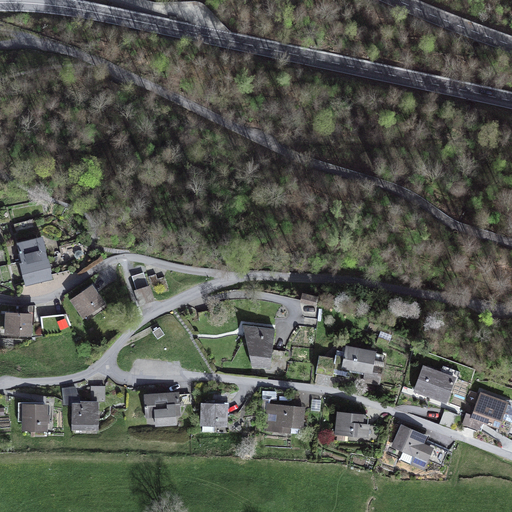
[(21,263),(19,263),(25,287),(53,280),(51,272),(52,272),(49,258),(48,258),(43,237),(17,243),(21,263)]
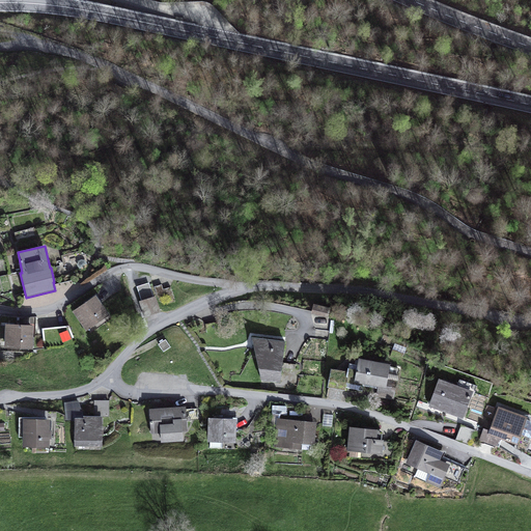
[(149,284),(138,288),(142,301),(154,298),(149,284)]
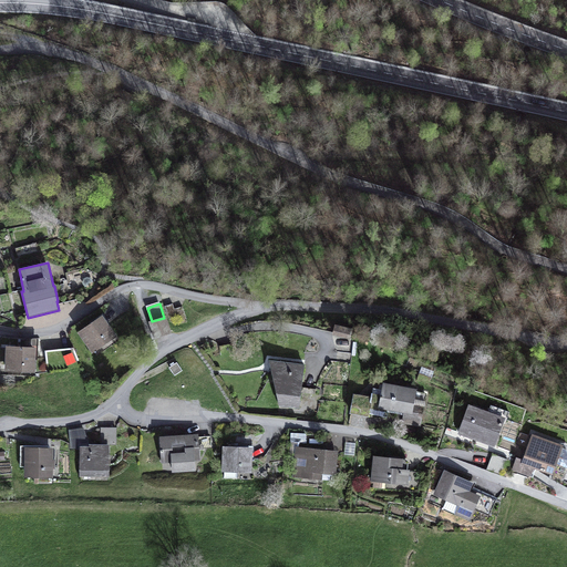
[(177,319),(179,325),(187,321),(183,307),(174,309),(173,303),(165,307),(169,321),(177,319)]
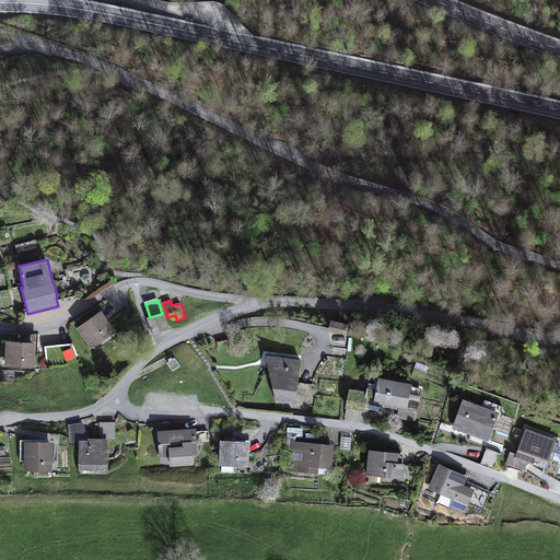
[(168,329),(163,313),(162,314),(150,317),(148,318),(153,334),(168,329)]
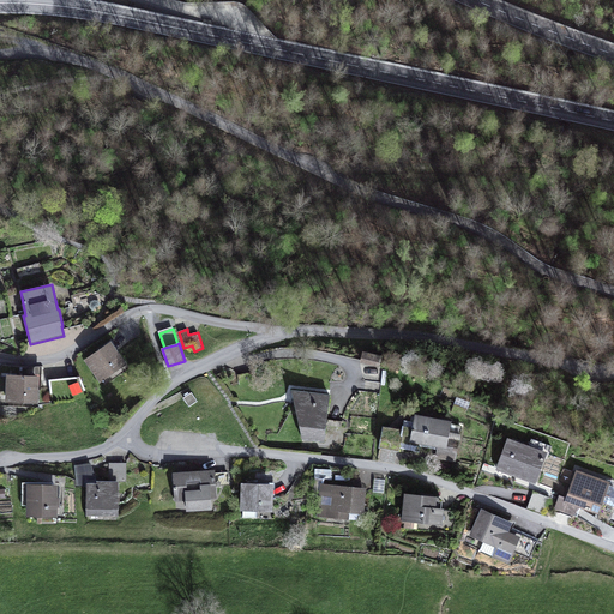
[(88,361),(101,379),(122,363),(110,345),(88,361)]
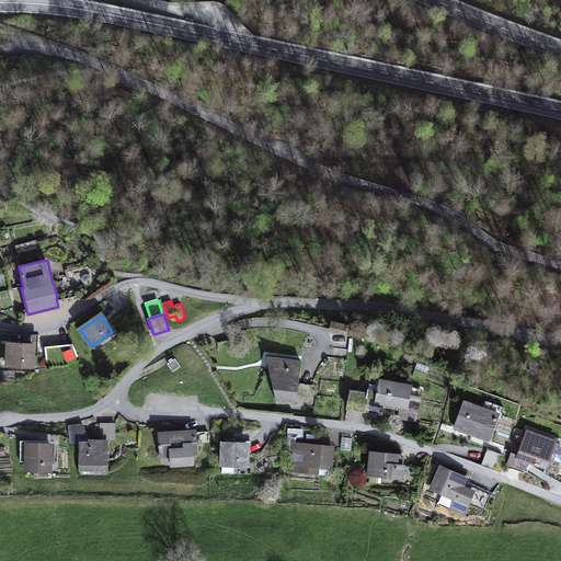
[(332,322),(330,330),(346,334),(348,325),(332,322)]
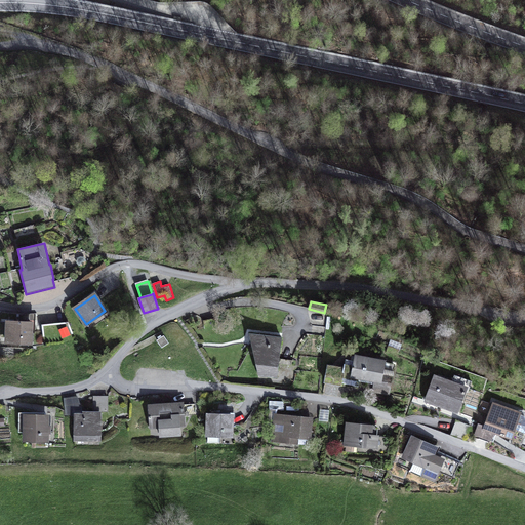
[(31,333),(34,333),(35,315),(19,315),(19,323),(31,324),(31,333)]
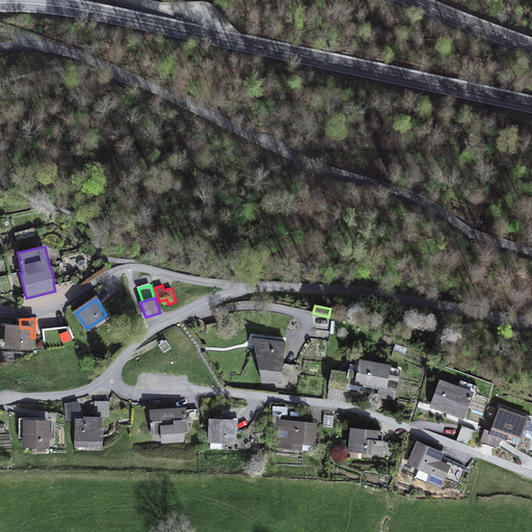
[(6,346),(30,347),(31,338),(31,328),(20,327),(7,326),(6,346)]
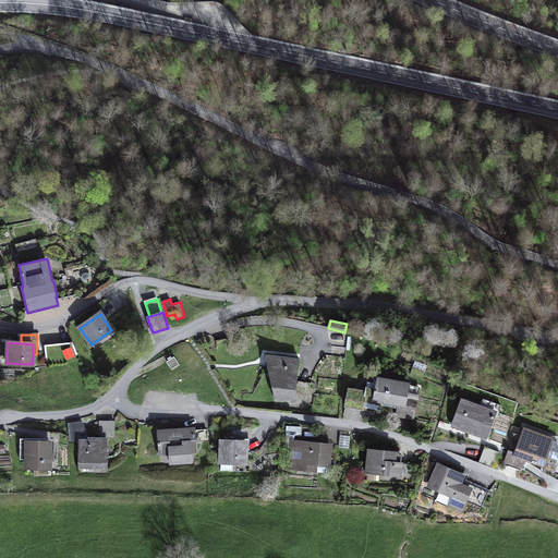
[(274,399),(293,401),(295,387),(296,381),(299,359),(271,355),(267,365),(268,367),(271,367),(270,377),(271,376),(274,376),(273,387),(276,388),(274,399)]
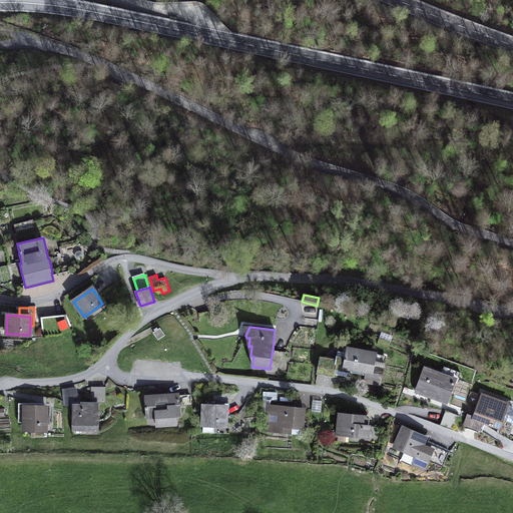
[(153,333),(158,340),(164,336),(159,329),(153,333)]
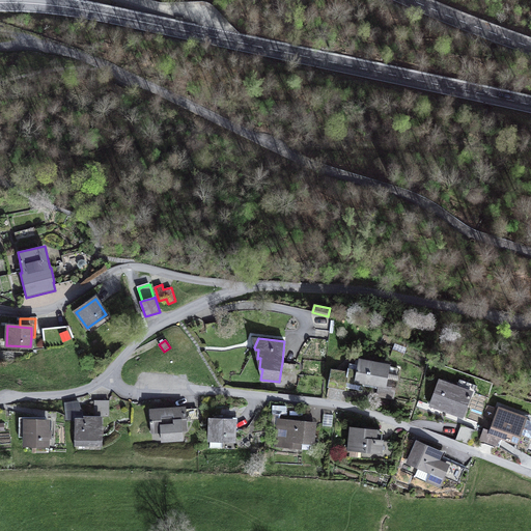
[(380,385),(378,395),(393,398),(398,372),(387,370),(388,365),(360,360),(359,365),(350,363),(347,373),(332,370),(329,386),(345,389),(345,388),(362,391),(364,382),(380,385)]
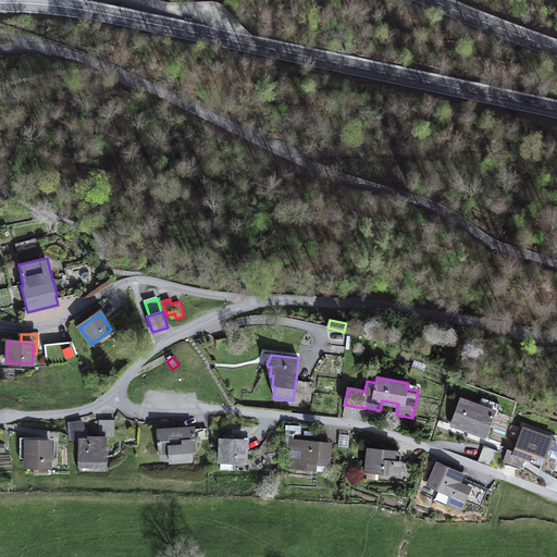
[(452,425),(485,437),(494,416),(478,410),(480,406),(460,399),(452,425)]
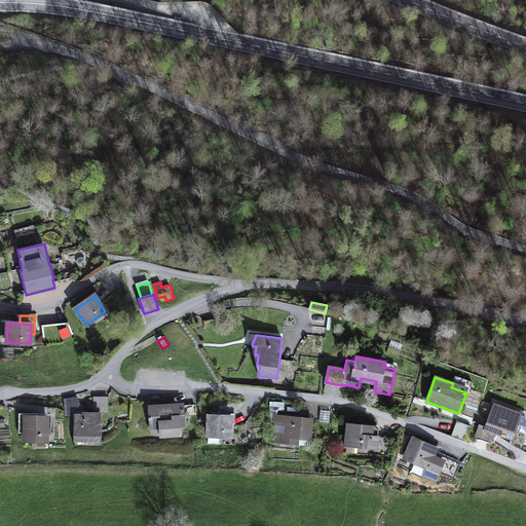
[(466,392),(467,388),(453,383),(451,387),(466,392)]
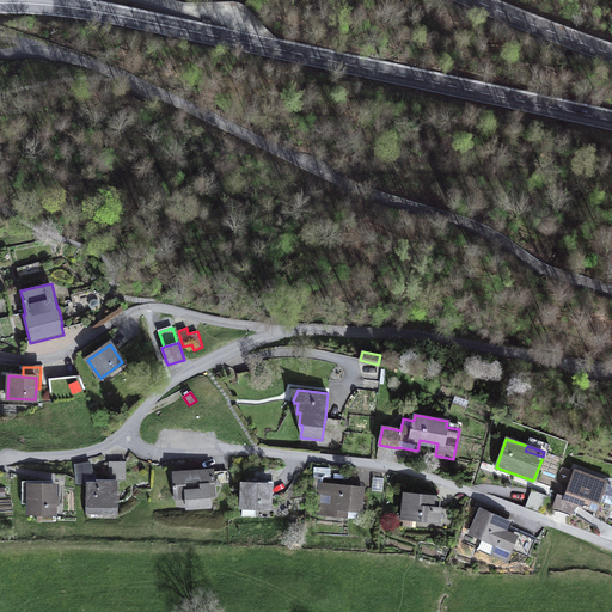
[(75,465),(77,483),(86,483),(95,483),(90,463),(75,465)]
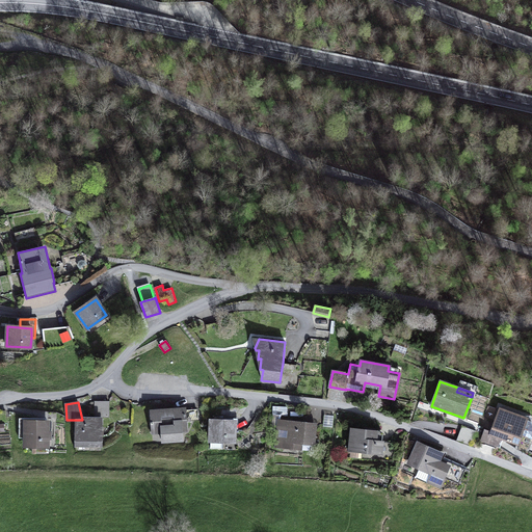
[(109,418),(109,403),(95,402),(95,418),(109,418)]
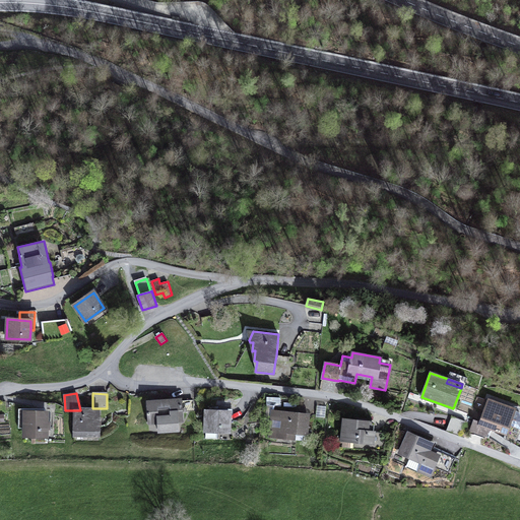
[(178,431),(178,421),(184,420),(183,411),(194,411),(193,402),(182,403),(182,400),(182,399),(146,401),(148,424),(158,423),(159,432),(178,431)]
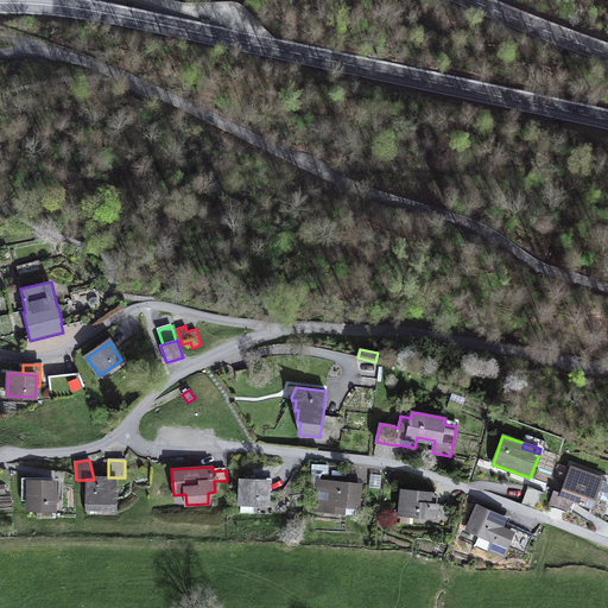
[(607,481),(607,479),(607,476),(580,467),(578,472),(607,481)]
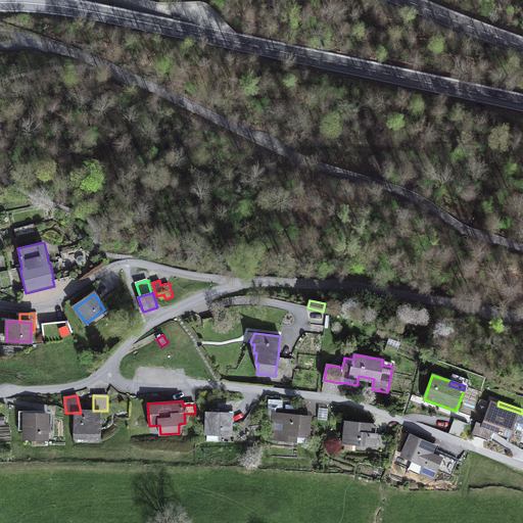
[(477,424),(474,433),(487,438),(490,429),(500,432),(498,433),(502,435),(503,433),(509,435),(512,428),(522,431),(522,416),(522,414),(497,406),(491,402),(483,426),(477,424)]
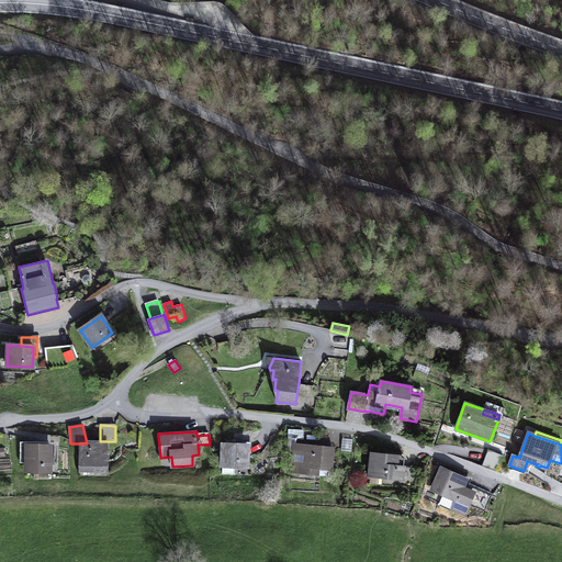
[(352,439),(343,438),(341,451),(351,452),(352,439)]
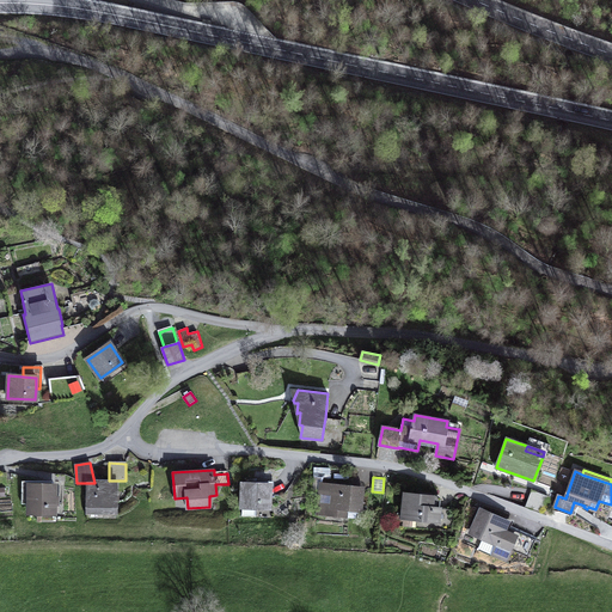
[(98,481),(98,483),(95,483),(86,483),(86,514),(117,515),(117,495),(114,495),(114,482),(98,481)]
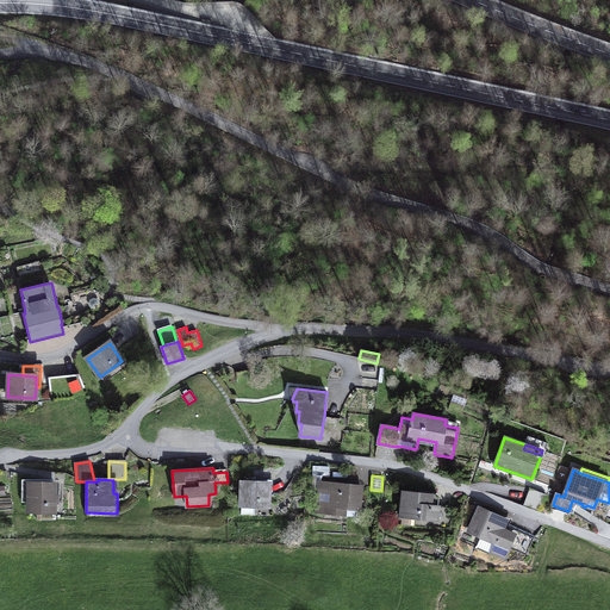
[(344,515),(346,508),(360,509),(361,489),(331,485),(332,483),(321,481),(317,512),(344,515)]
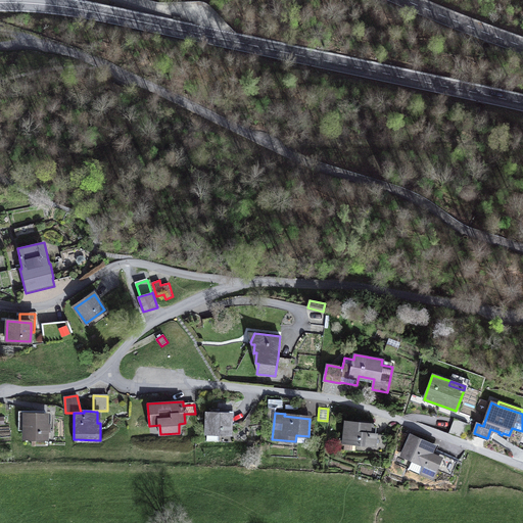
[(218,441),(219,433),(230,434),(231,415),(207,414),(206,440),(218,441)]
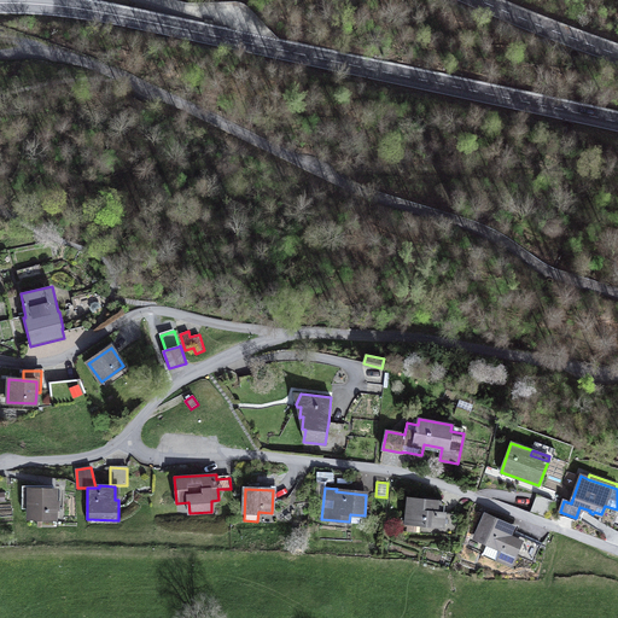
[(54,518),(56,509),(59,509),(59,502),(56,501),(56,490),(30,490),(29,518),(54,518)]
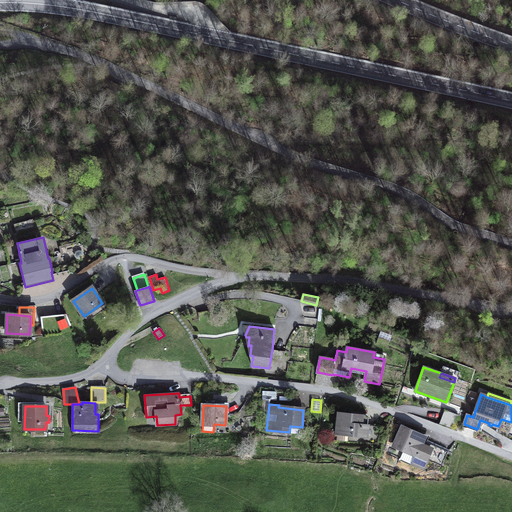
[(453,429),(458,415),(445,410),(439,424),(453,429)]
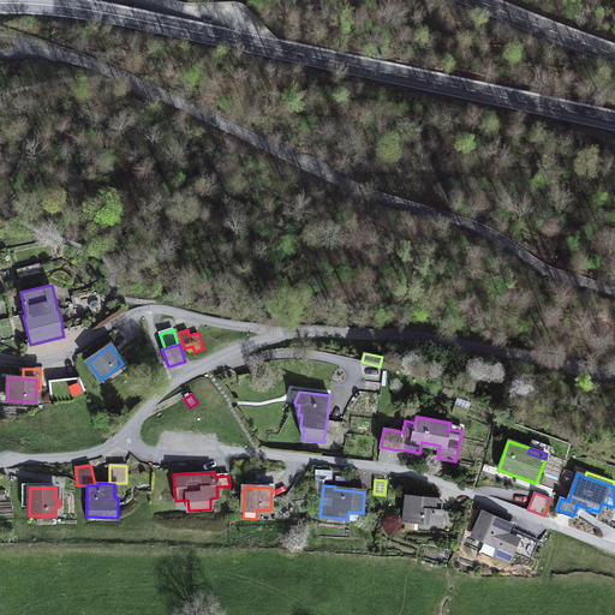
[(417,530),(418,521),(440,523),(442,501),(440,499),(435,497),(431,500),(407,497),(405,529),(417,530)]
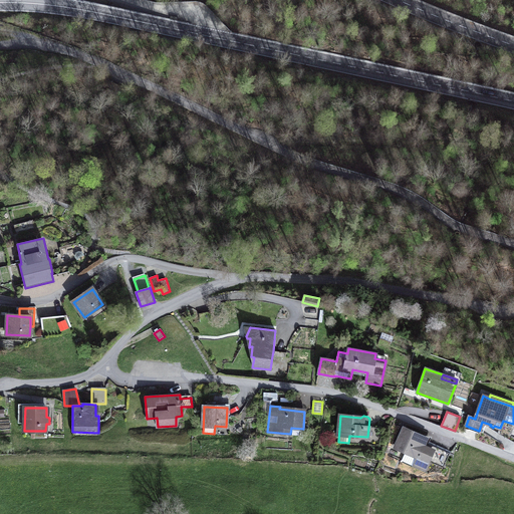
[(433,454),(432,453),(433,451),(423,447),(426,439),(413,433),(404,429),(396,447),(418,457),(414,466),(427,472),(431,463),(443,469),(450,454),(436,448),(433,454)]
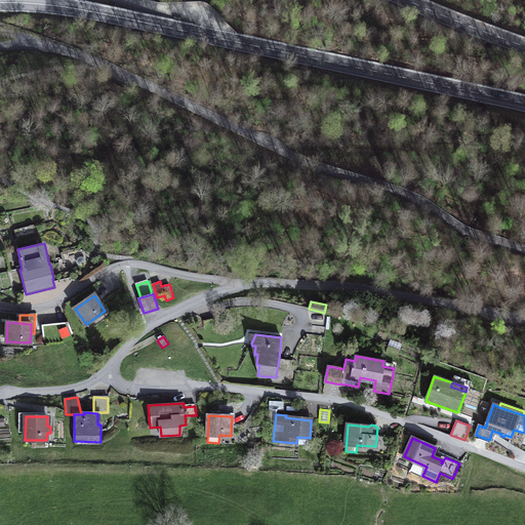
[(445,457),(437,453),(440,447),(422,439),(421,442),(435,448),(432,456),(442,460),(441,462),(442,463),(445,457)]
